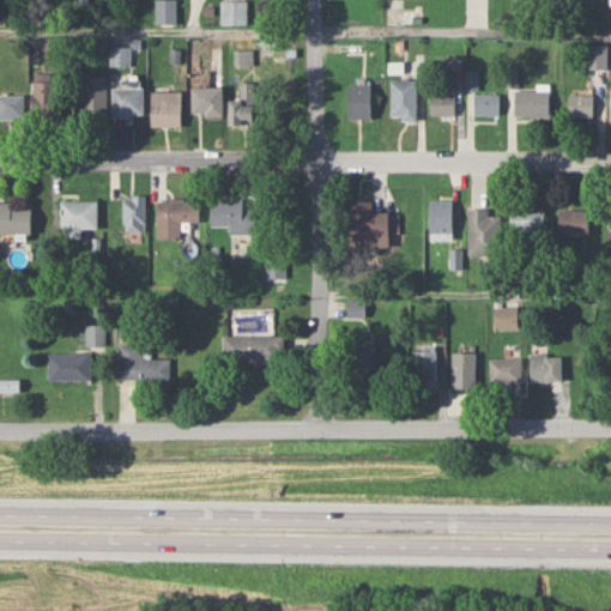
[(218,26),(244,26),(244,1),(218,1),(218,26)]
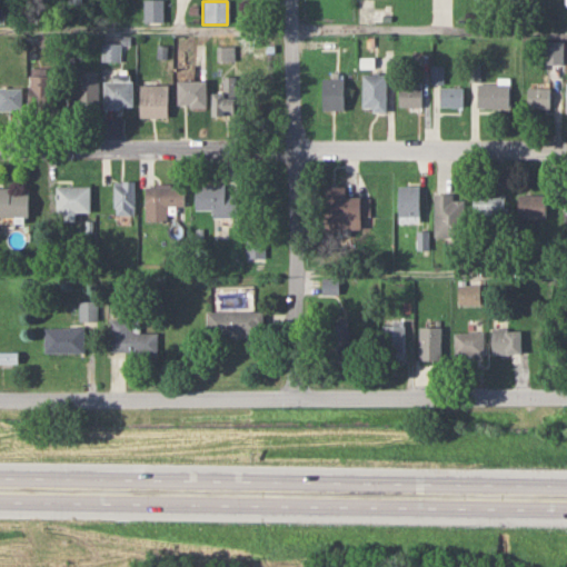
[(142,23),(160,23),(160,2),(142,2),(142,23)]
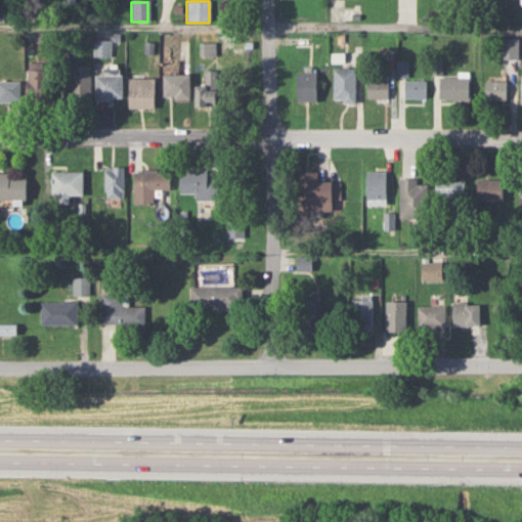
[(199,45),(199,57),(215,57),(215,45),(199,45)]
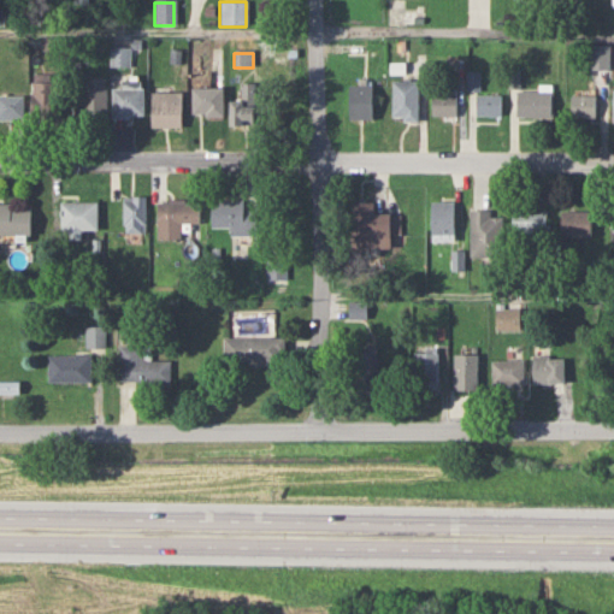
[(83,120),(105,120),(105,78),(83,78),(83,120)]
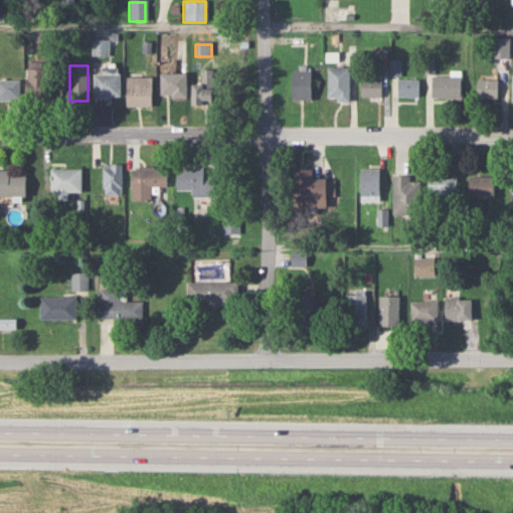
[(327,68),(327,102),(347,102),(347,68),(327,68)]
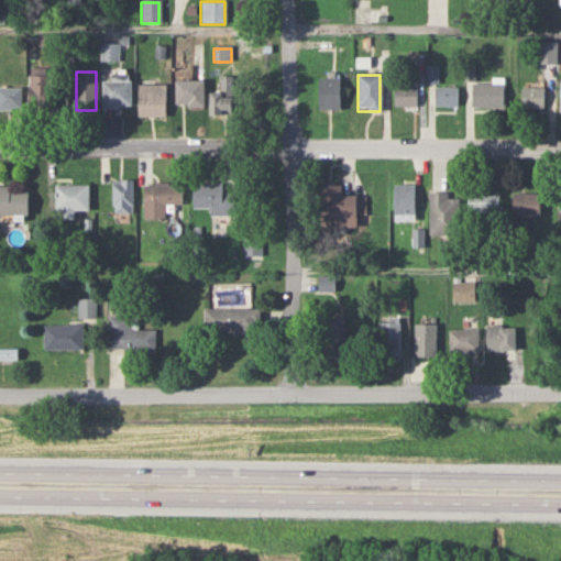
[(29,76),(29,107),(56,107),(56,76),(29,76)]
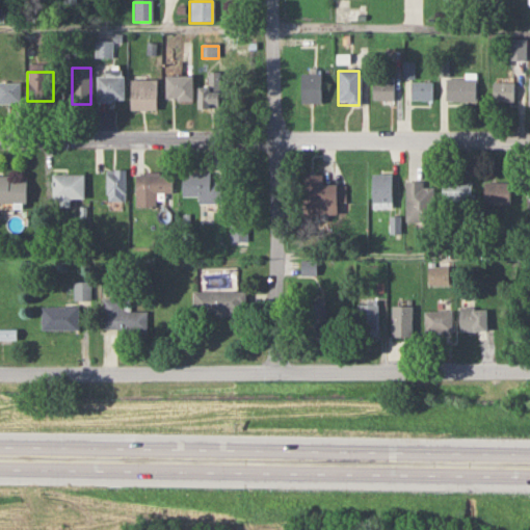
[(199,86),(199,108),(220,108),(220,73),(207,73),(207,86),(199,86)]
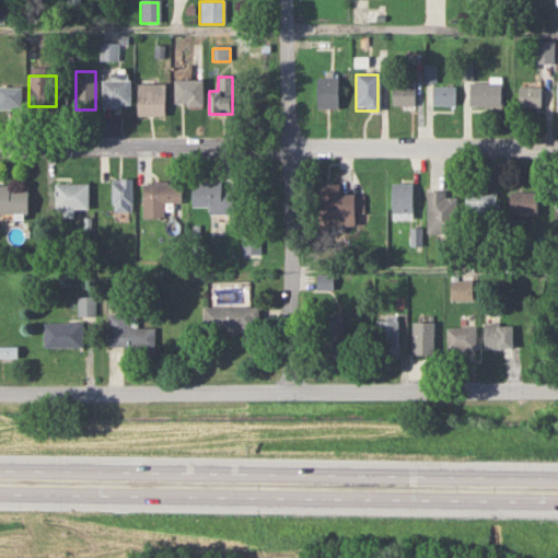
[(317,77),(317,109),(337,109),(337,77),(317,77)]
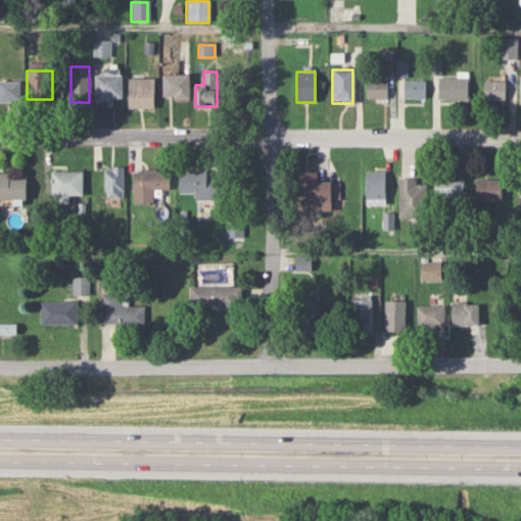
[(95,75),(95,100),(122,100),(122,75),(95,75)]
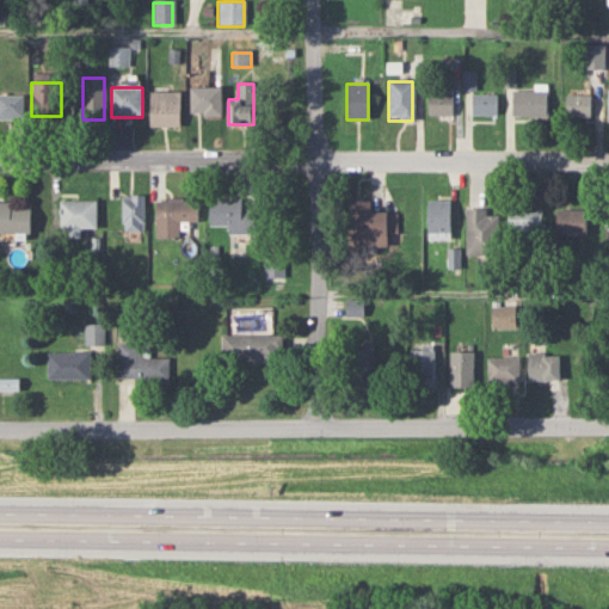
[(189,116),(221,116),(221,87),(189,87),(189,116)]
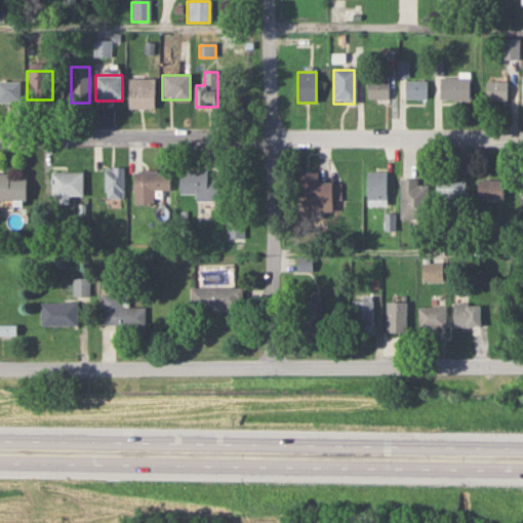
[(469,102),(469,79),(438,79),(438,102),(469,102)]
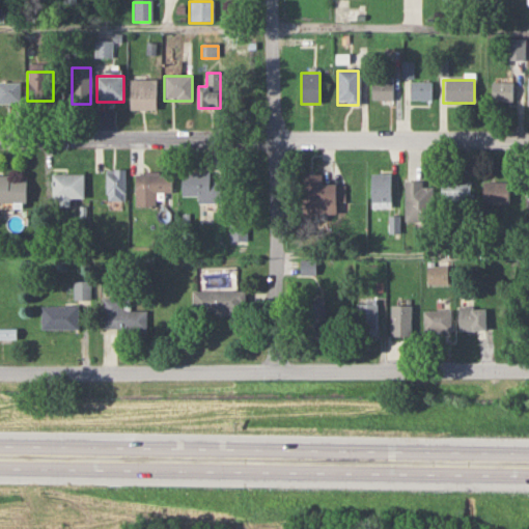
[(158,111),(158,81),(130,81),(130,111),(158,111)]
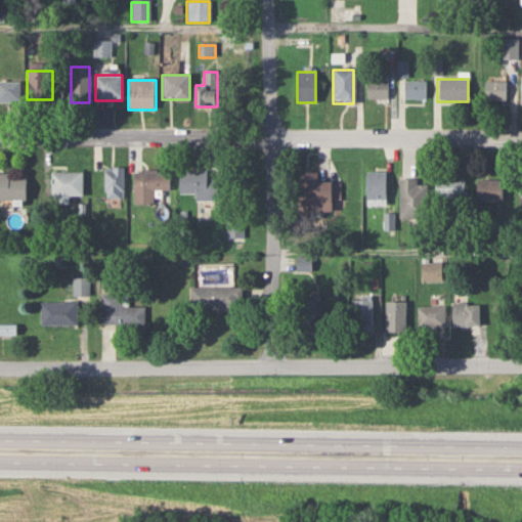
[(0,101),(18,102),(18,81),(0,81),(0,101)]
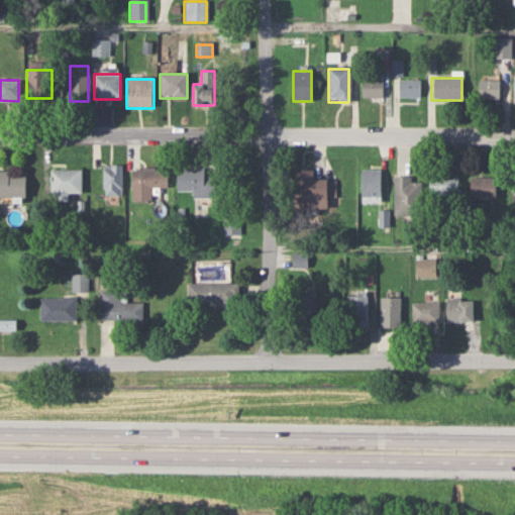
[(382,98),(382,80),(361,80),(361,98),(382,98)]
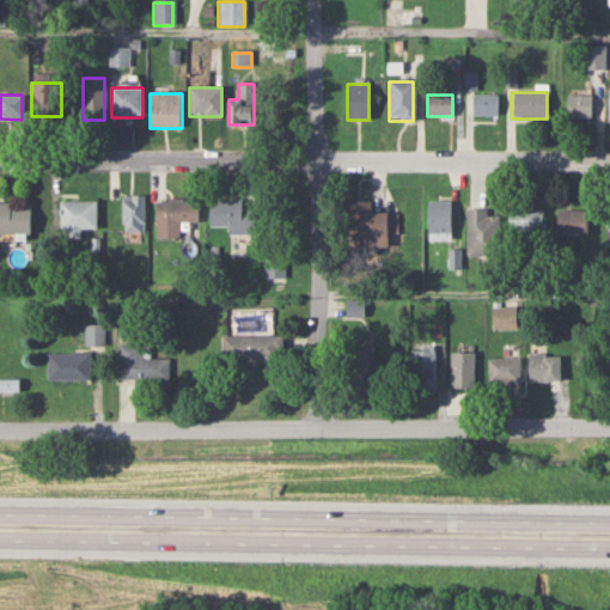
[(496,95),(471,95),(471,116),(496,116),(496,95)]
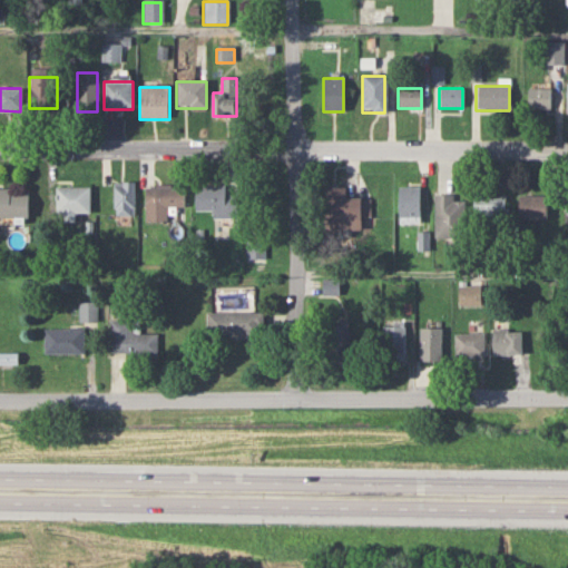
[(550,109),(550,89),(527,89),(527,109),(550,109)]
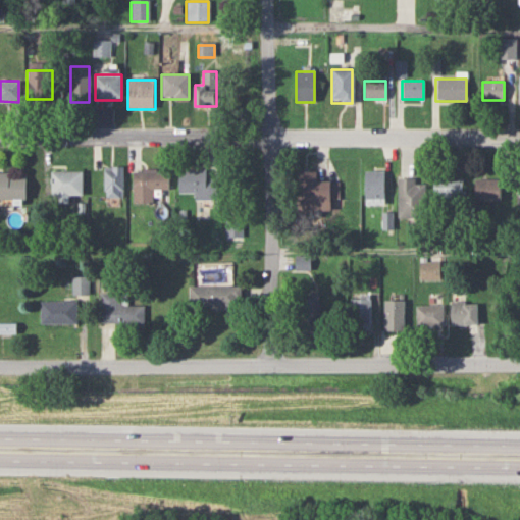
[(104,167),(104,198),(122,198),(122,167),(104,167)]
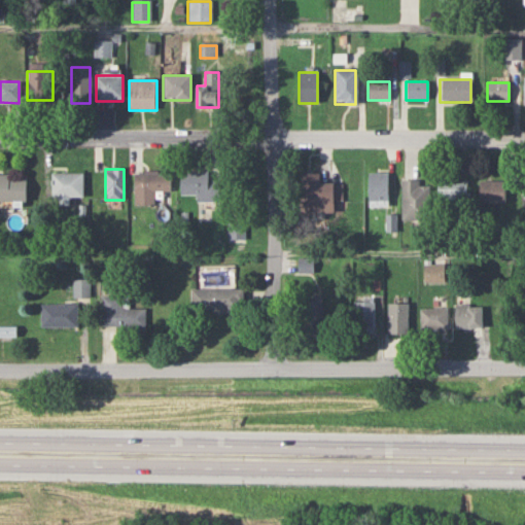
[(197,202),(219,202),(219,181),(209,181),(209,172),(179,172),(179,196),(197,196),(197,202)]
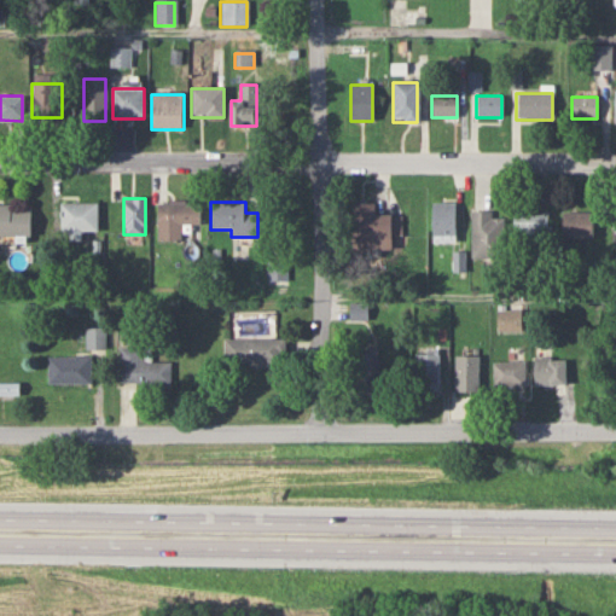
[(98,203),(60,203),(60,231),(68,231),(68,242),(81,242),(81,231),(98,231),(98,203)]
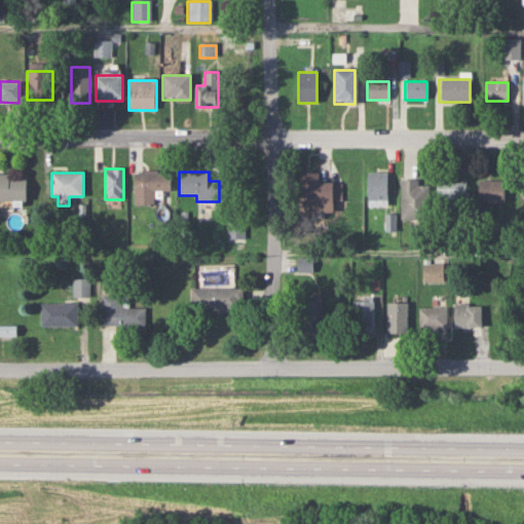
[(134,203),(154,203),(154,192),(170,192),(170,173),(134,173),(134,203)]
